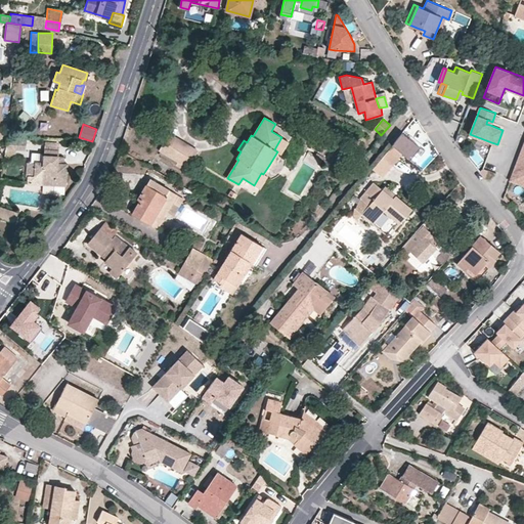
[(197,154),(199,150),(170,132),(168,136),(197,154)]
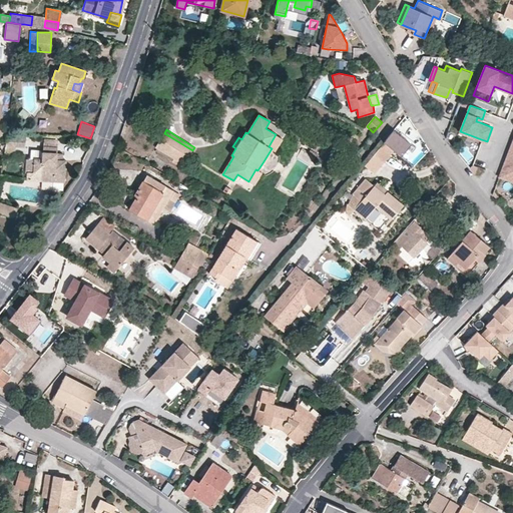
[(412,144),(394,130),(384,142),(394,150),(402,156),(412,144)]
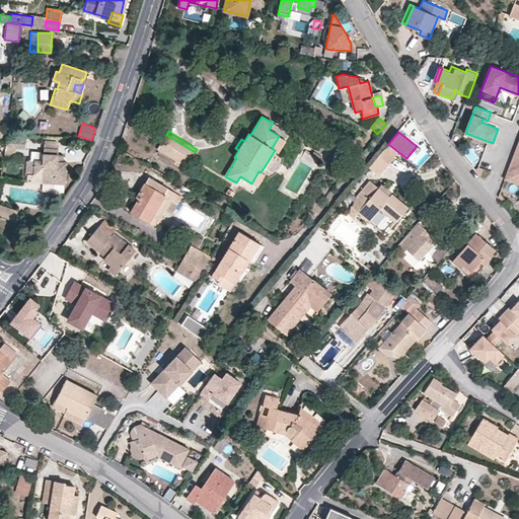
[(5,144),(5,148),(25,149),(25,136),(7,135),(5,144)]
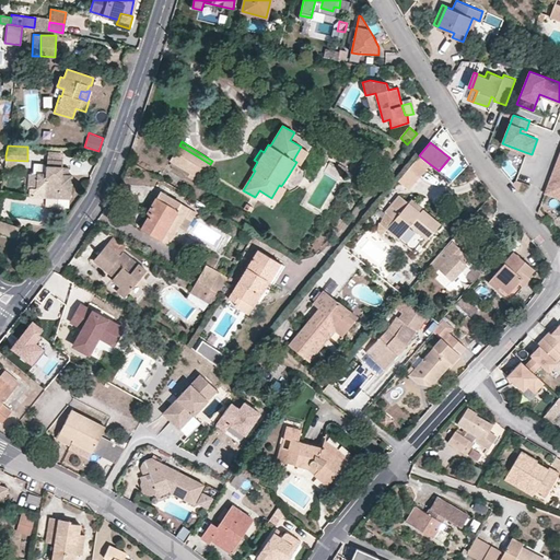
[(179,146),(171,160),(201,178),(210,164),(179,146)]
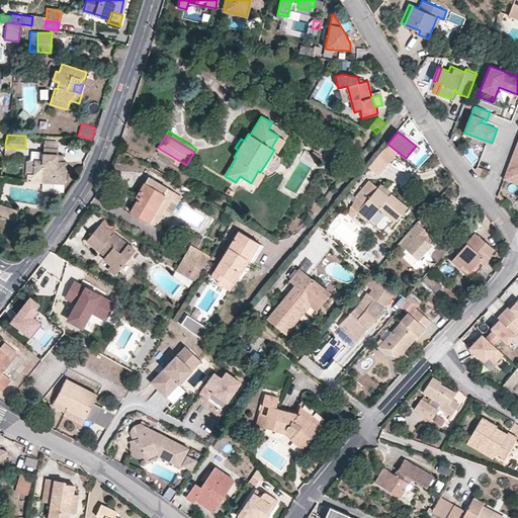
[(274,150),(277,152),(285,140),(278,136),(271,148),(274,150)]
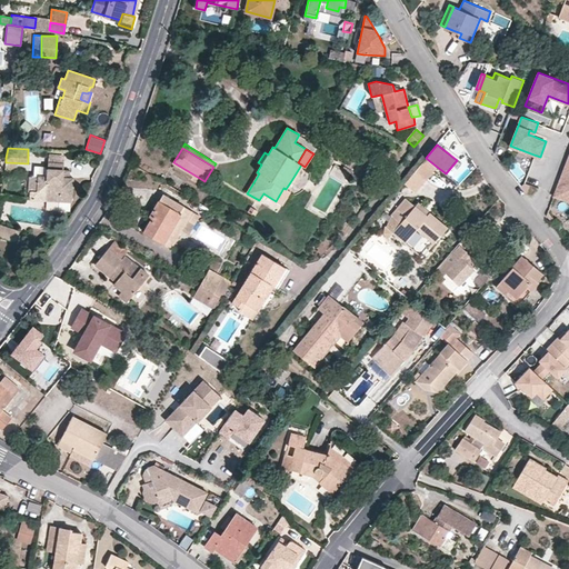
[(568,157),(563,171),(568,173),(567,177),(562,176),(555,196),(568,200),(568,157)]
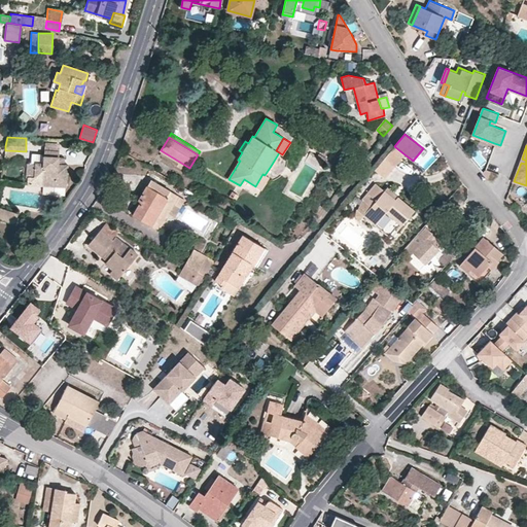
[(405,154),(394,146),(384,159),(394,167),(405,154)]
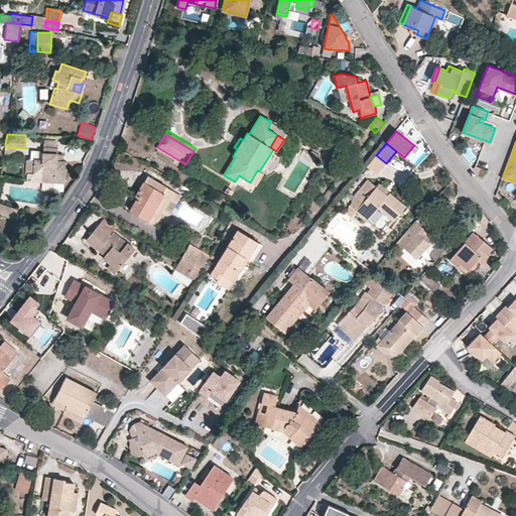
[(57,147),(43,147),(42,159),(34,159),(34,160),(33,175),(41,175),(41,180),(66,181),(67,161),(63,161),(57,161),(57,153),(57,147)]
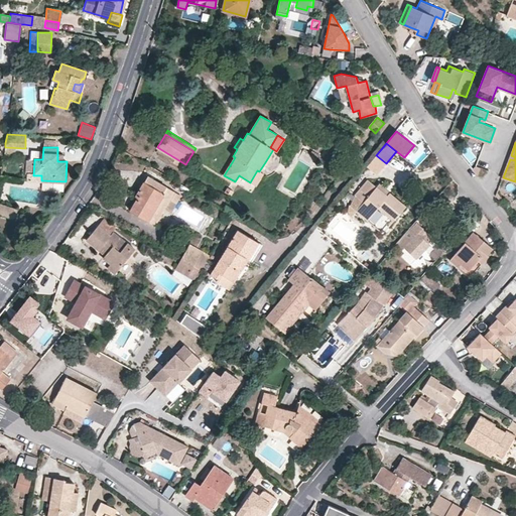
[(310,165),(315,158),(303,151),(299,159),(310,165)]
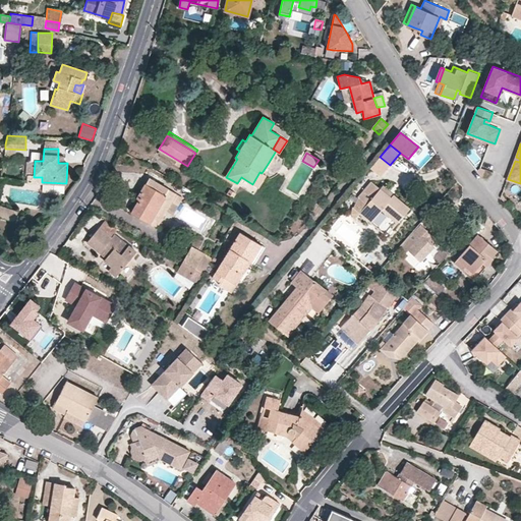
[(381,176),(390,165),(380,157),(370,168),(381,176)]
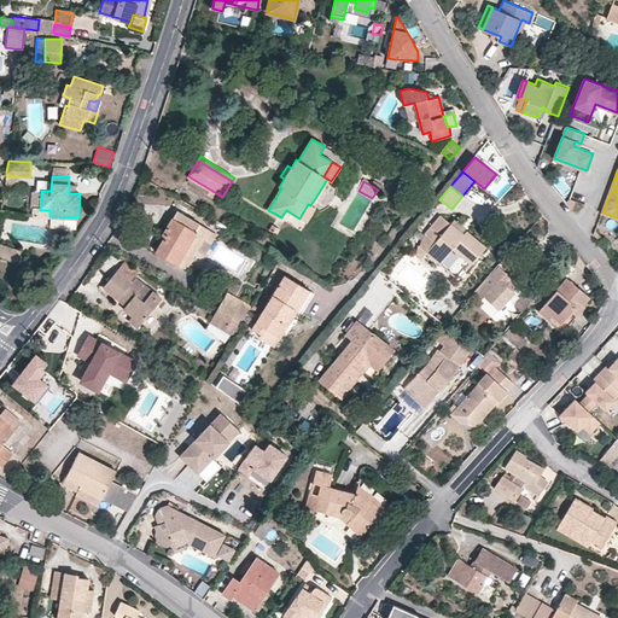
[(576,202),(569,199),(566,203),(572,210),(576,202)]
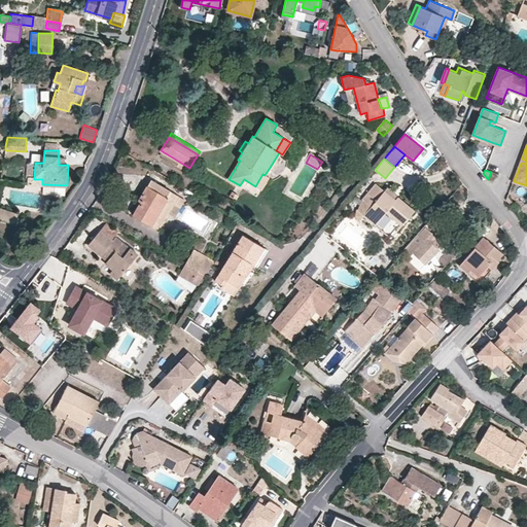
[(255,186),(261,189),(269,178),(265,175),(262,174),(255,186)]
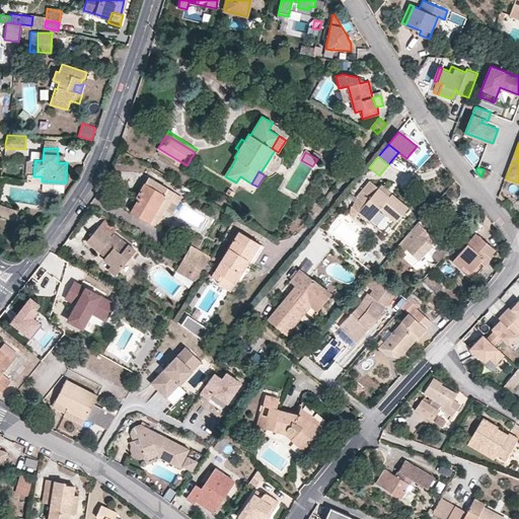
[(149,177),(138,197),(140,199),(132,212),(157,226),(176,194),(149,177)]
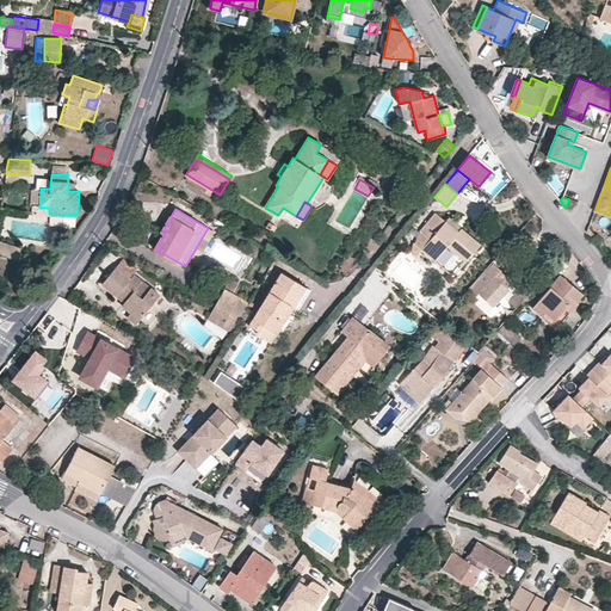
[(421,251),(434,261),(448,246),(467,261),(480,245),(450,218),(446,222),(436,213),(420,230),(431,239),(421,251)]
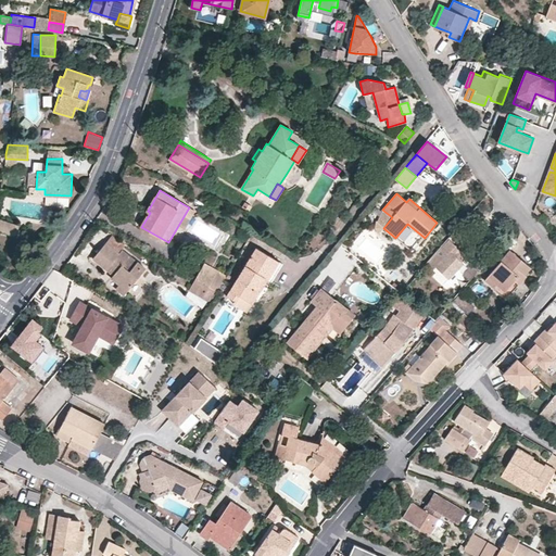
[(383,228),(392,217),(382,210),(375,219),(375,226),(378,235),(383,228)]
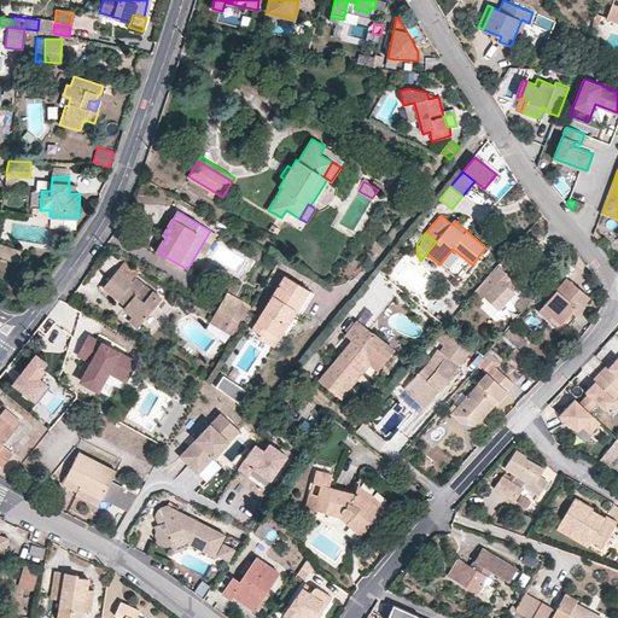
[(0,256),(17,262),(19,251),(0,244),(0,256)]
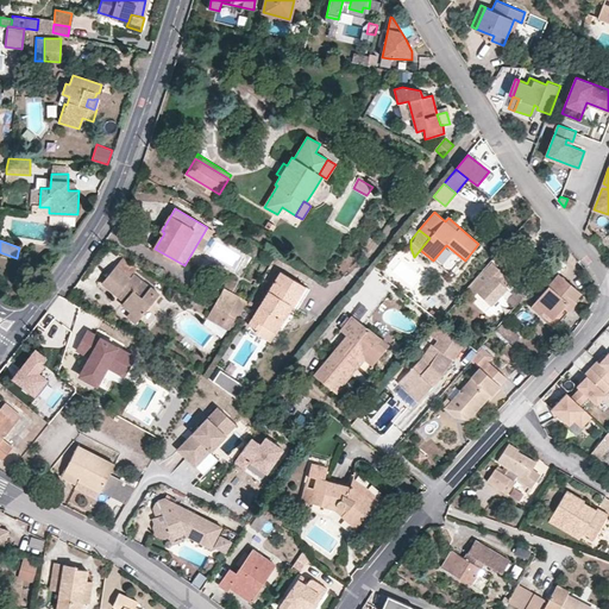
[(545,290),(559,275),(566,264),(558,257),(535,283),(545,290)]
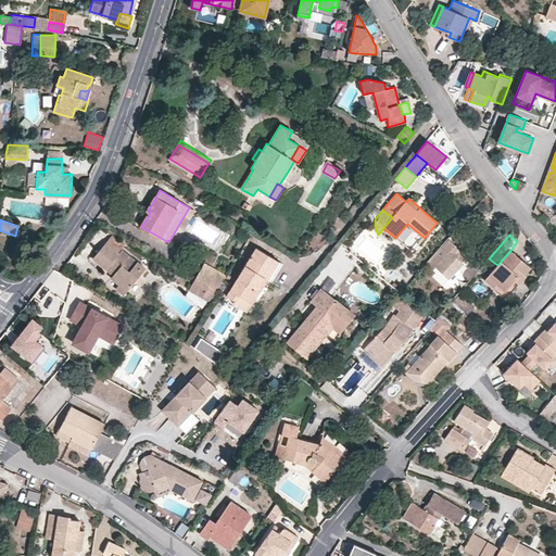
[(450,240),(436,254),(441,261),(437,266),(450,278),(456,272),(464,264),(463,262),(467,257),(450,240)]
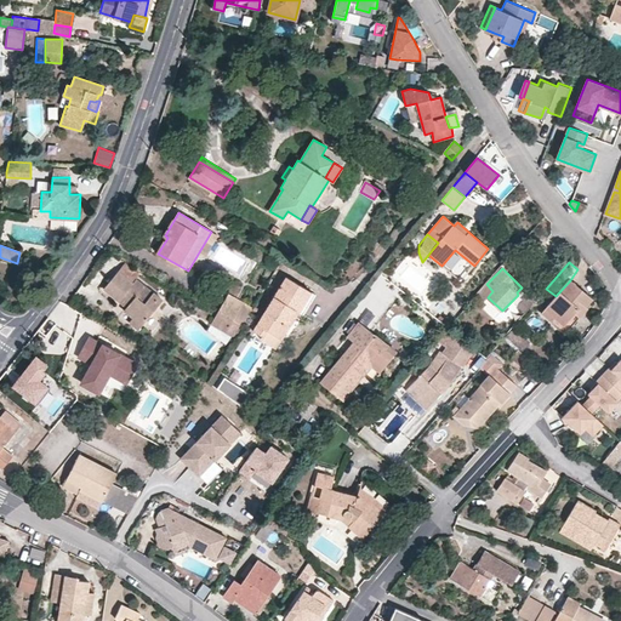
[(118,272),(104,289),(126,308),(124,311),(132,318),(130,323),(138,330),(161,300),(136,279),(134,283),(118,272)]
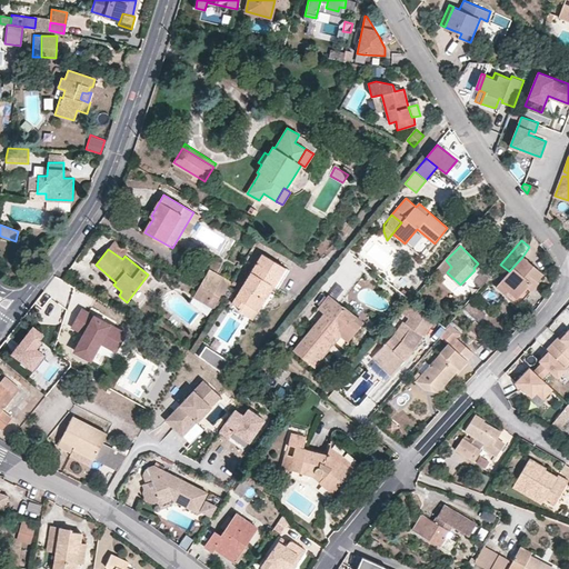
[(266,299),(263,297),(271,285),(275,287),(278,289),(289,270),(271,260),(262,255),(232,303),(242,309),(246,303),(258,310),(266,299)]
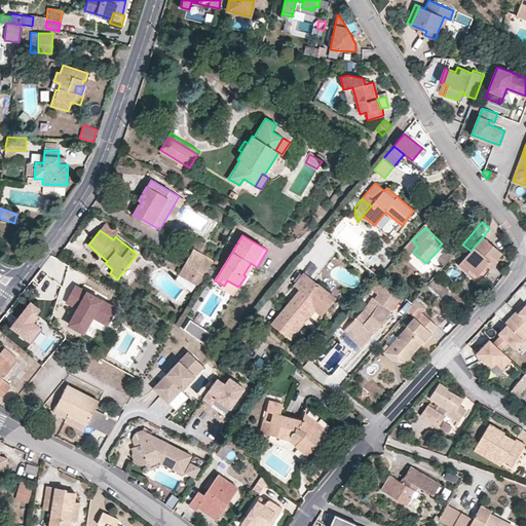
[(459,265),(478,280),(501,253),(483,237),(471,251),(459,265)]
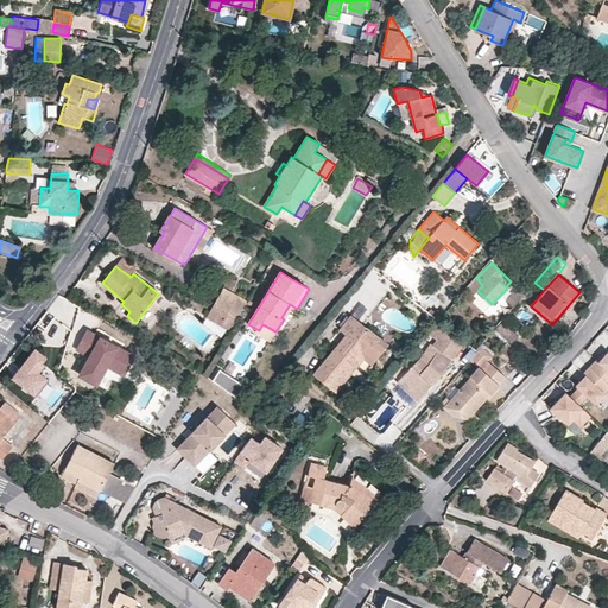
[(225,287),(214,305),(236,318),(248,302),(225,287)]
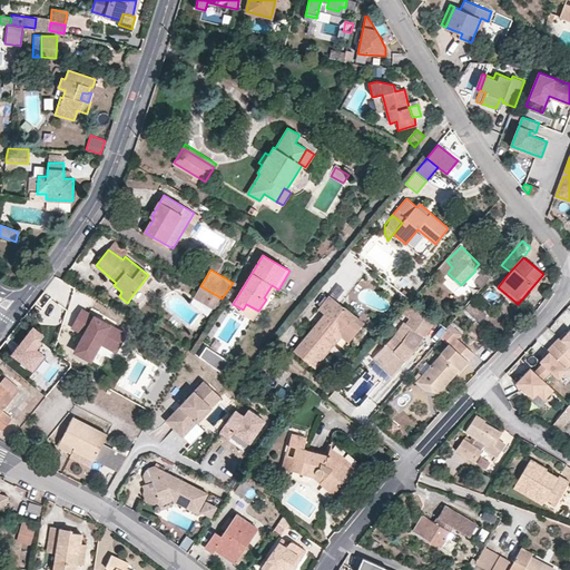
[(482,287),(491,277),(483,271),(473,281),(475,283),(482,287)]
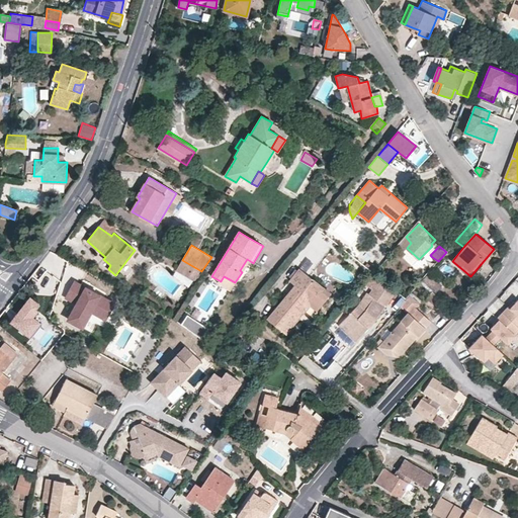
[(242,272),(243,272),(250,261),(247,259),(240,270),(242,272)]
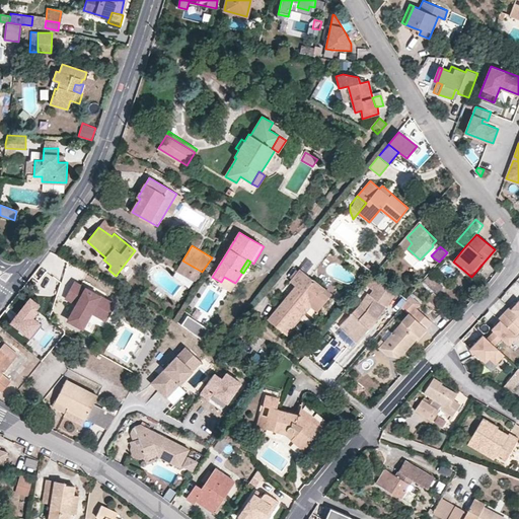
[(182,261),(176,271),(196,282),(202,272),(182,261)]
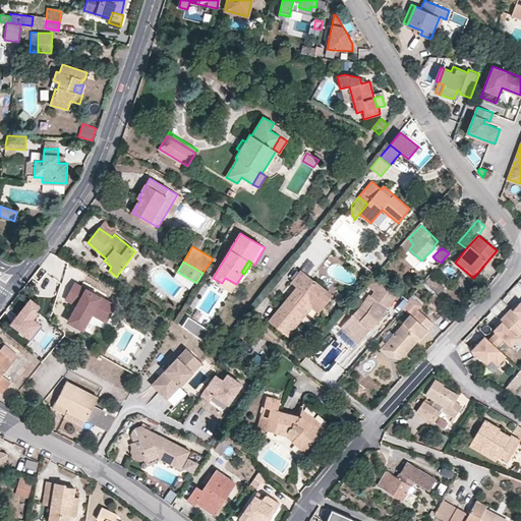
[(373,265),(369,269),(375,274),(379,270),(373,265)]
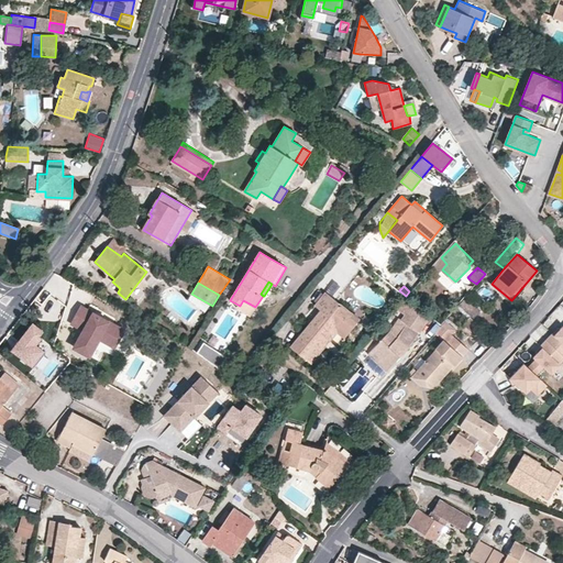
[(315,305),(320,310),(290,346),(309,361),(328,339),(330,341),(337,332),(344,338),(360,319),(326,291),(315,305)]
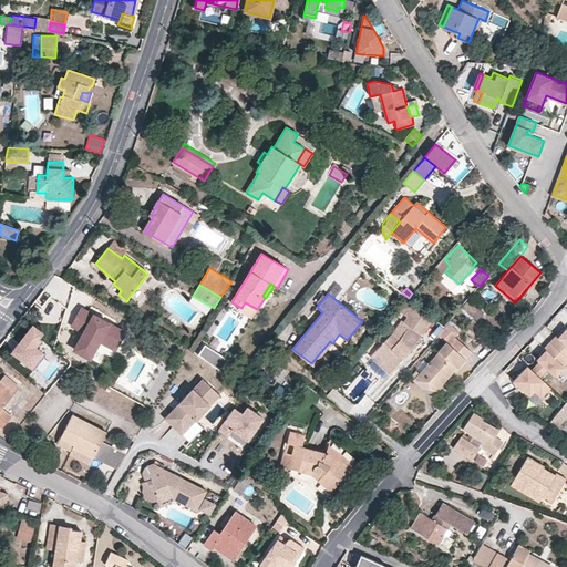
[(468,299),(461,307),(476,320),(484,311),(468,299)]
